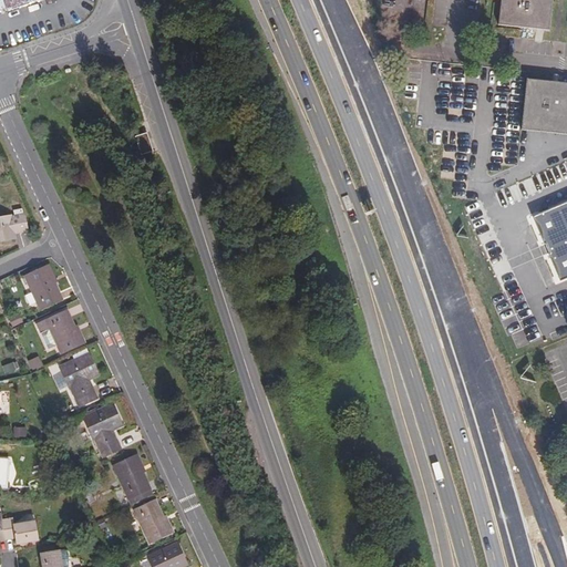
[(0,0),(0,14),(44,0),(0,0)]
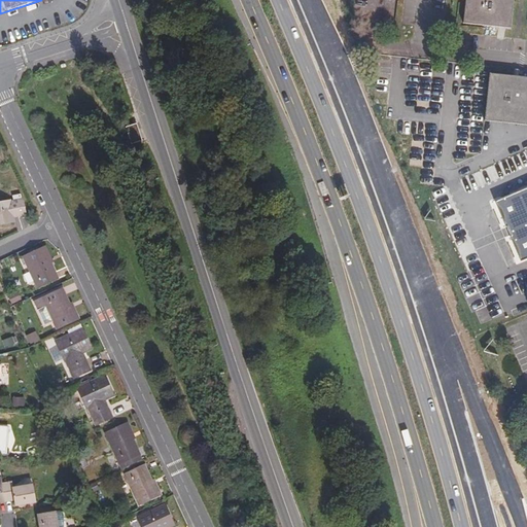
[(514,0),(464,0),(462,19),(511,26),(514,0)]
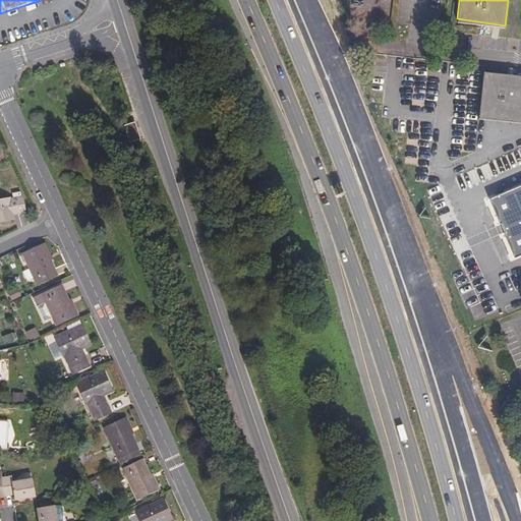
[(507,75),(483,72),(478,120),(520,125),(520,76),(512,75),(513,69),(507,68),(507,75)]
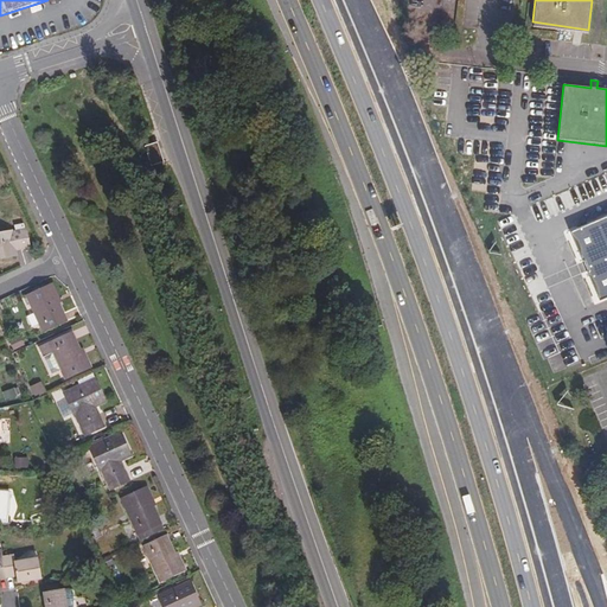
[(159,142),(148,147),(154,166),(166,161),(159,142)]
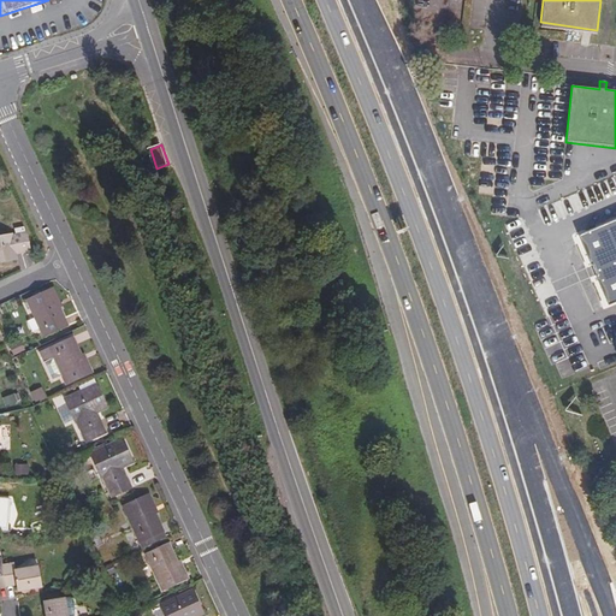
[(615,220),(579,237),(608,304),(615,301),(615,220)]
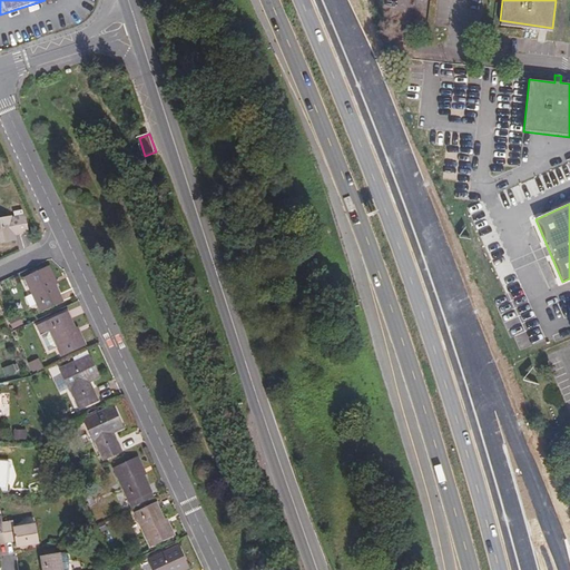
[(11,216),(0,218),(0,243),(17,239),(16,233),(19,232),(20,234),(29,232),(25,215),(12,218),(11,216)]
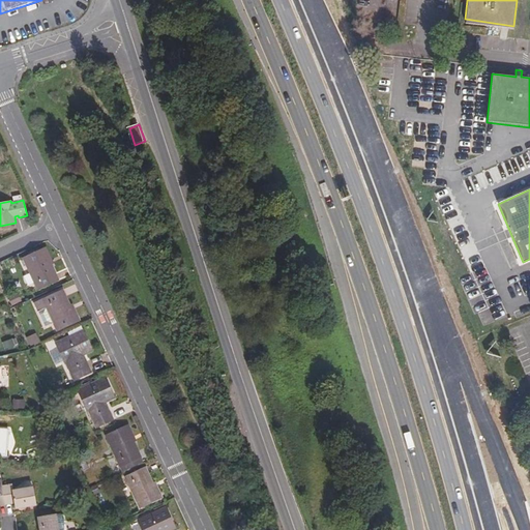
[(46,247),(24,258),(38,289),(58,280),(51,264),(47,257),(50,255),(46,247)]
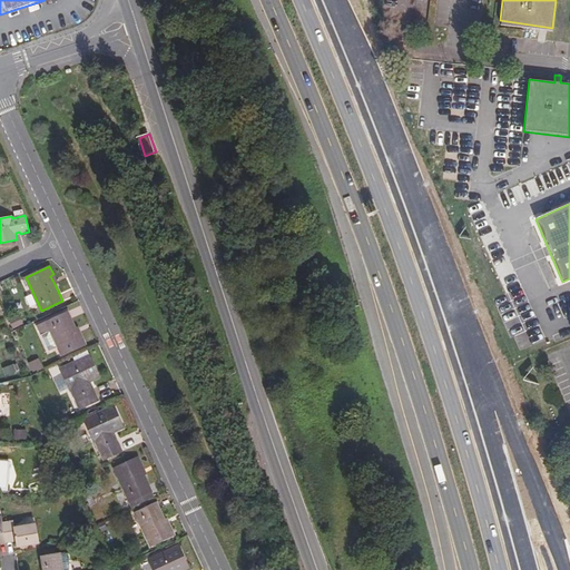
[(75,328),(67,313),(47,322),(62,355),(86,344),(81,336),(79,337),(75,328)]
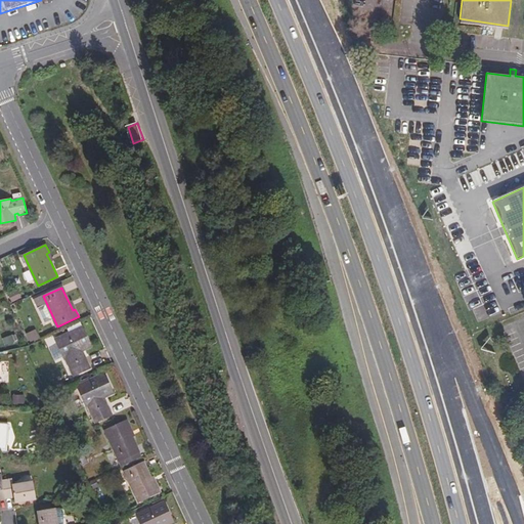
[(7,299),(1,301),(5,311),(11,308),(7,299)]
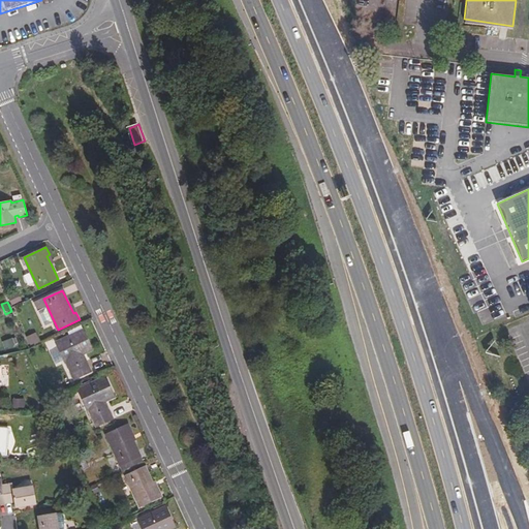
[(84,330),(57,342),(66,363),(67,362),(75,379),(91,371),(87,362),(85,363),(81,355),(93,349),(84,330)]
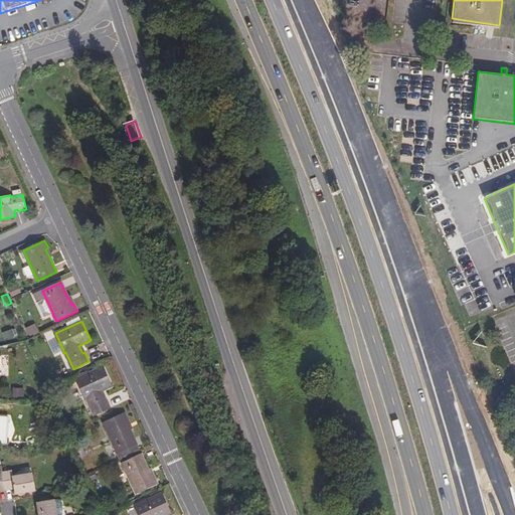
[(103,367),(76,379),(86,398),(87,397),(95,415),(110,407),(106,398),(104,399),(101,392),(112,386),(103,367)]
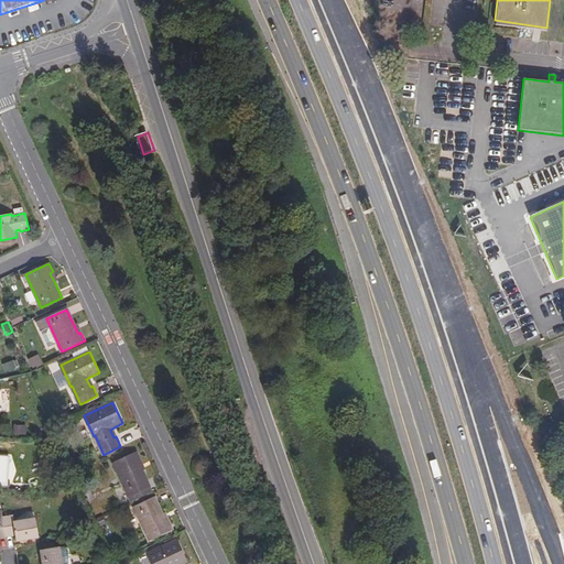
[(138,452),(114,463),(129,497),(150,487),(142,469),(138,461),(141,459),(138,452)]
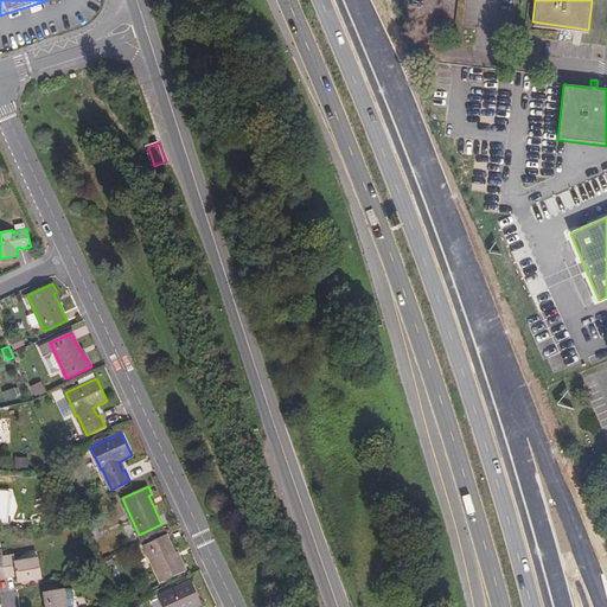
[(0,519),(8,521),(10,491),(0,490),(0,519)]
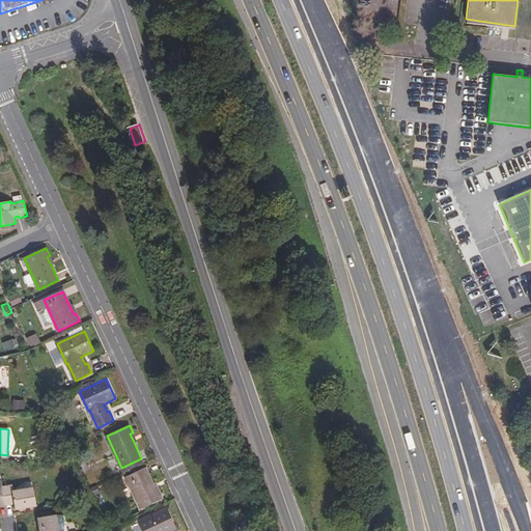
[(90,468),(86,459),(81,463),(85,471),(90,468)]
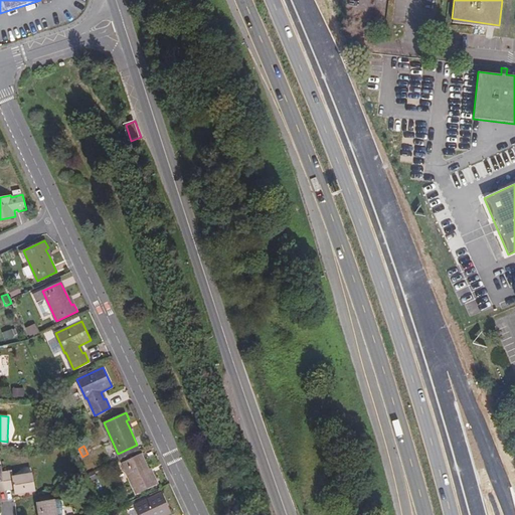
[(142,455),(123,464),(137,493),(158,484),(155,477),(153,478),(149,471),(142,455)]
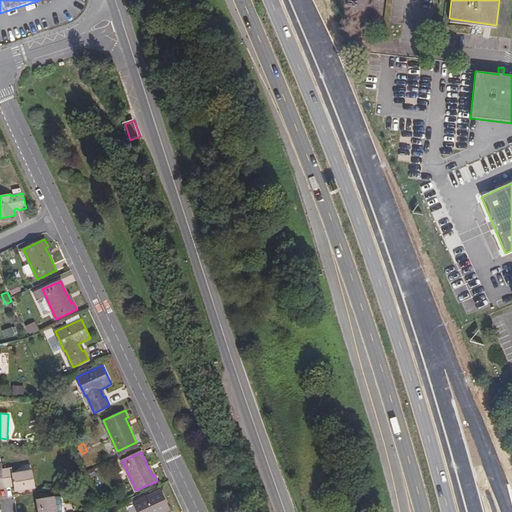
[(0,488),(15,486),(16,491),(36,488),(34,471),(14,474),(13,469),(3,470),(2,464),(0,464),(0,488)]
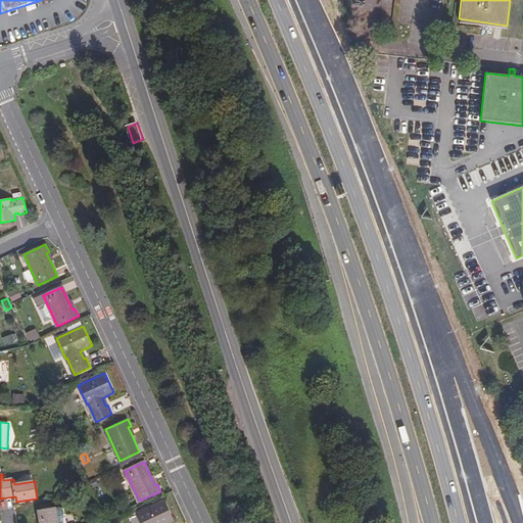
[(164,502),(137,514),(141,521),(141,522),(169,522),(174,521),(164,502)]
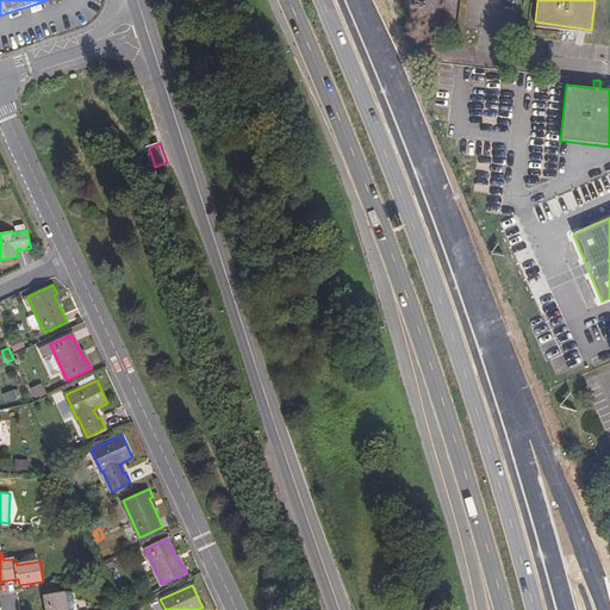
[(48,593),(44,595),(47,609),(68,609),(64,591),(61,592),(48,593)]
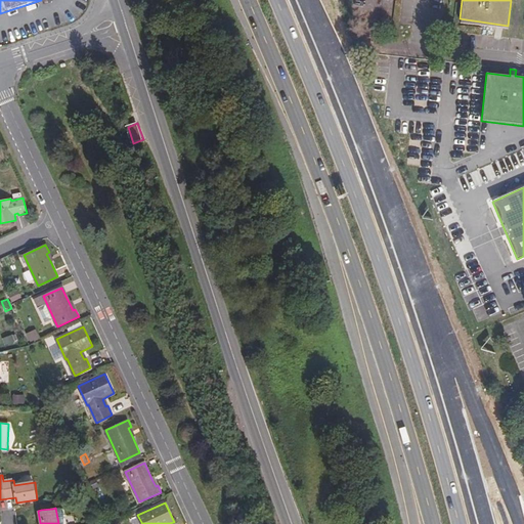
[(137,515),(129,519),(131,523),(136,523),(141,522),(137,515)]
